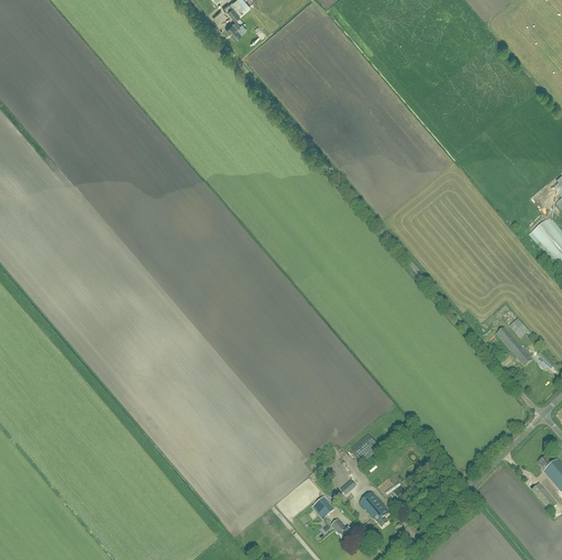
[(232,4),(239,12),(241,10),(234,2),(232,4)]
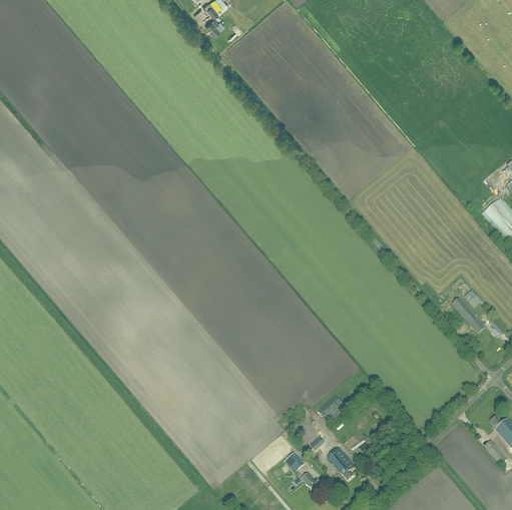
[(212,16),(217,11),(210,4),(205,8),(212,16)]
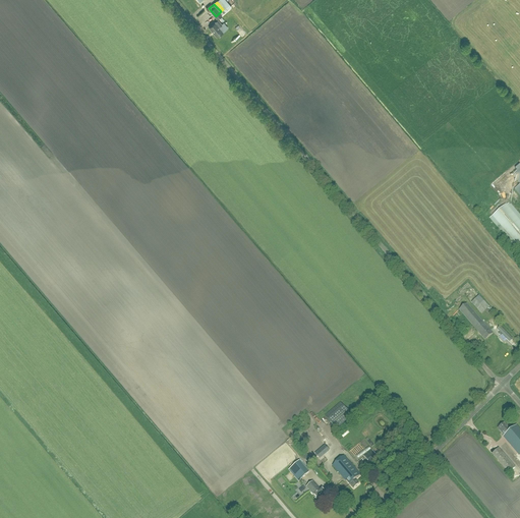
[(216,34),(222,29),(218,23),(221,21),(217,16),(214,18),(215,19),(208,24),(216,34)]
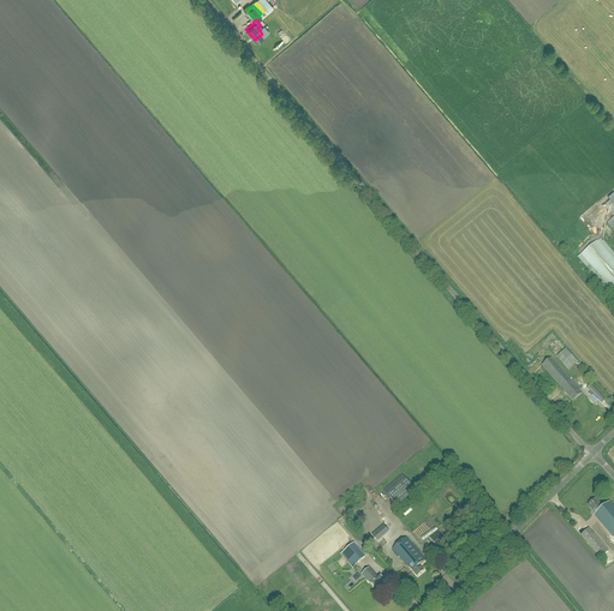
[(258,28),(263,35),(269,30),(264,23),(258,28)]
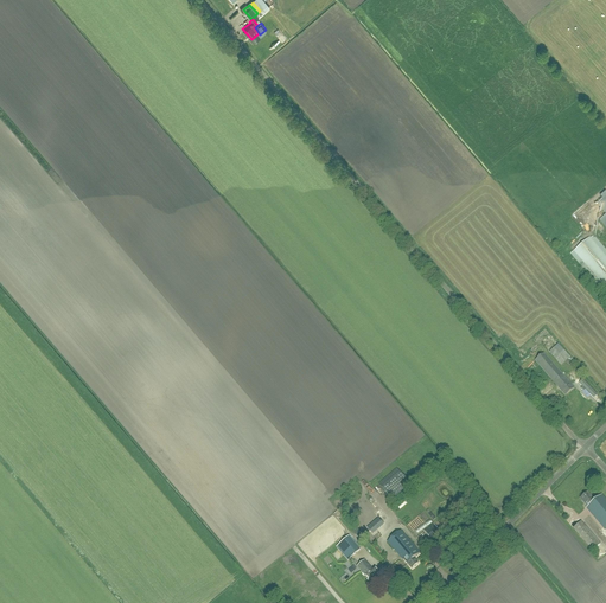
[(605,254),(592,237),(594,236),(592,233),(589,236),(589,235),(573,248),(605,287),(605,254)]
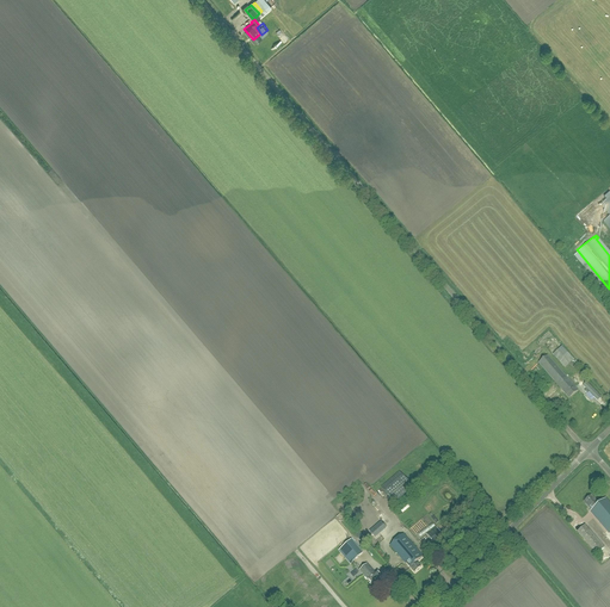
[(568,395),(577,388),(568,377),(568,378),(546,352),(537,360),(568,395)]
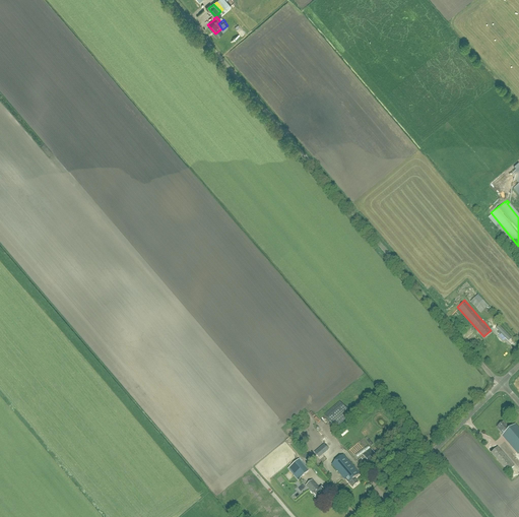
[(499,323),(496,326),(507,338),(511,334),(499,323)]
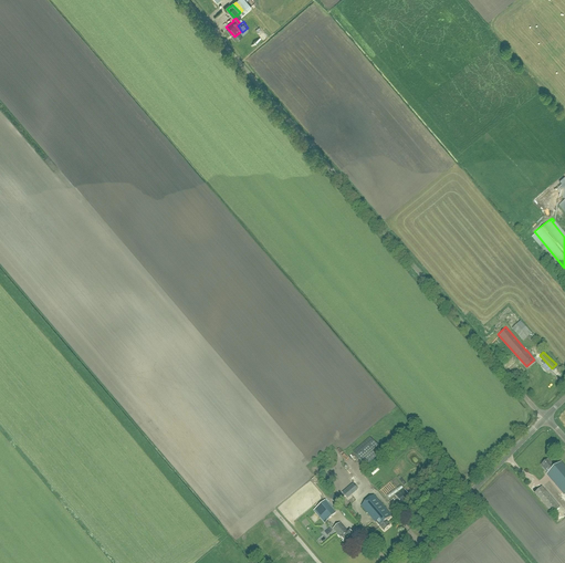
[(369,435),(353,450),(365,464),(382,449),(369,435)]
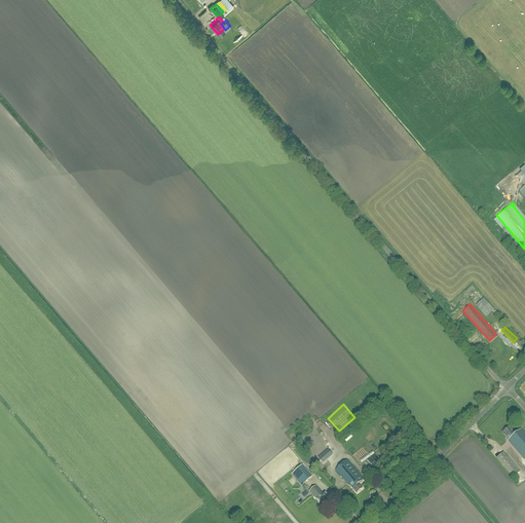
[(524,457),(524,456),(524,432),(521,427),(515,433),(509,424),(502,430),(509,438),(508,439),(524,457)]
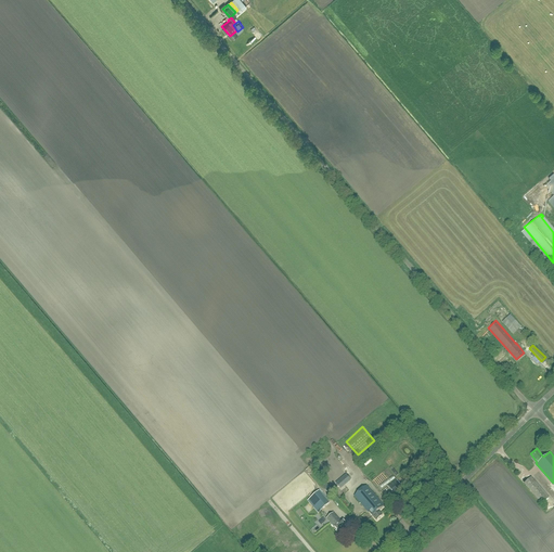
[(541,501),(549,495),(530,474),(523,480),(541,501)]
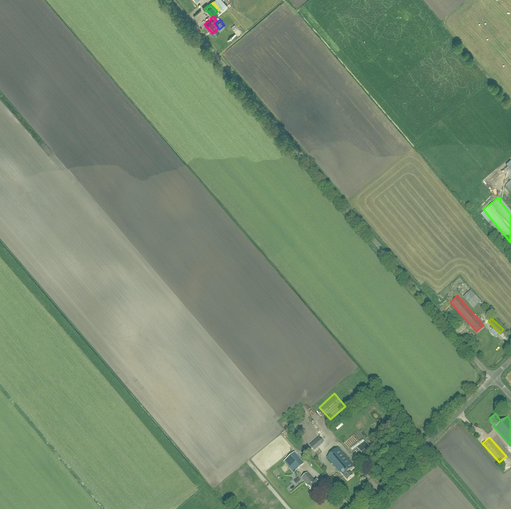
[(317,445),(312,440),(309,443),(314,448),(317,445)]
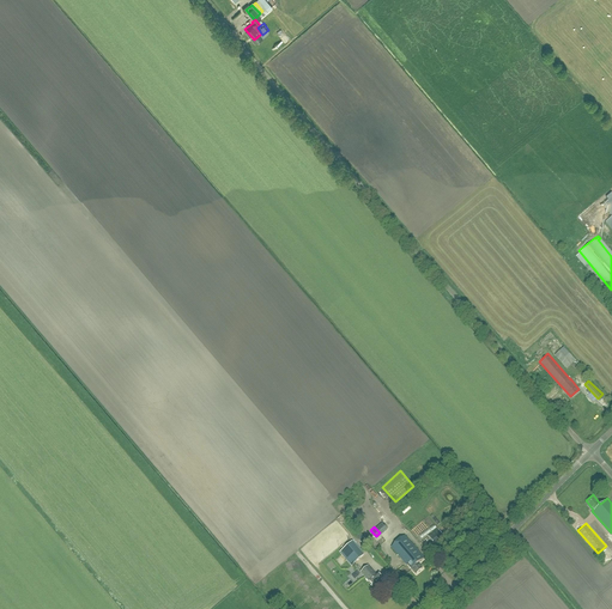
[(434,542),(443,535),(437,527),(428,534),(434,542)]
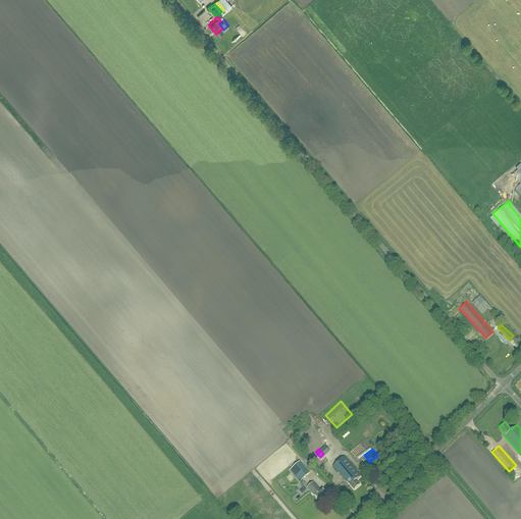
[(355,477),(360,473),(344,455),(332,465),(346,480),(346,479),(353,487),(359,482),(355,477)]
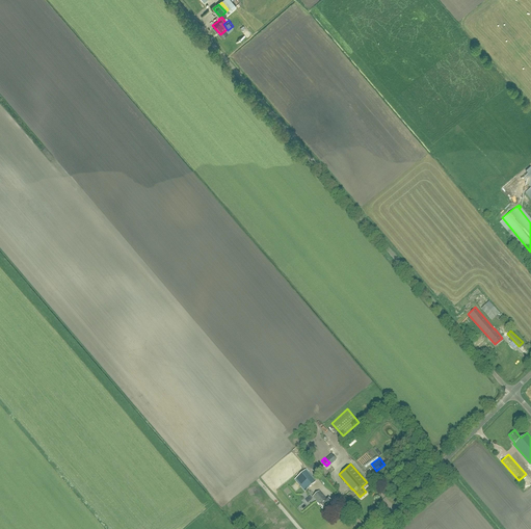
[(294,477),(303,488),(315,480),(306,468),(294,477)]
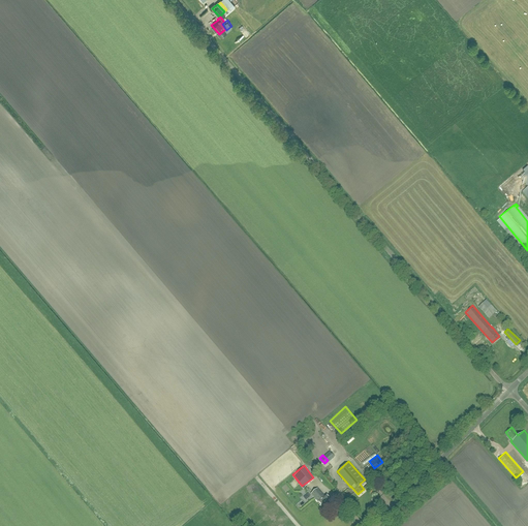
[(320,504),(329,497),(325,493),(323,494),(317,487),(311,493),(320,504)]
